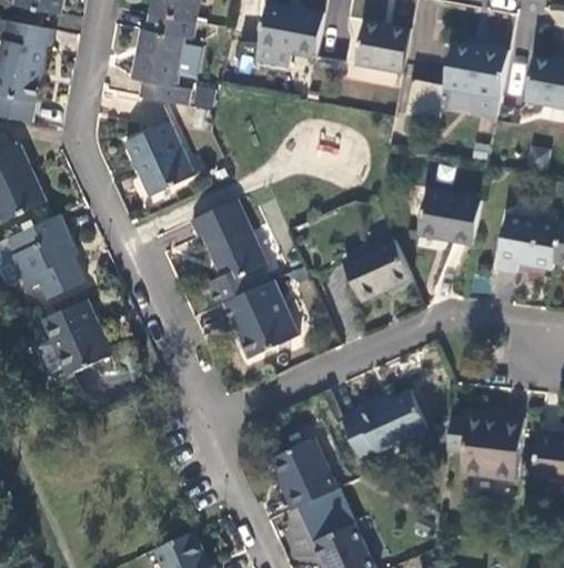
[(14,0),(14,7),(56,14),(58,0),(14,0)]
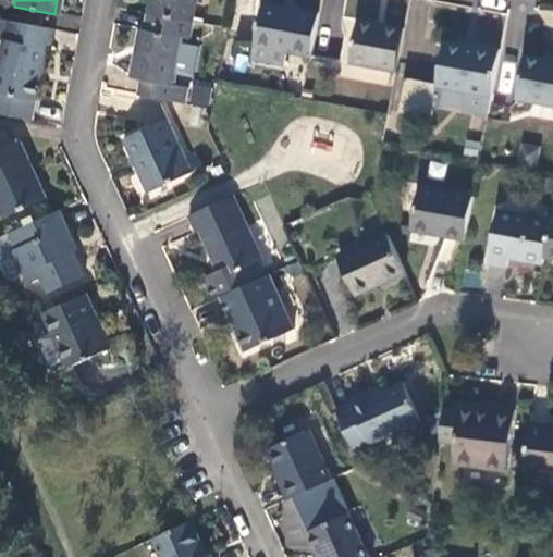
[(147,0),(145,14),(186,22),(188,22),(192,0),(147,0)]
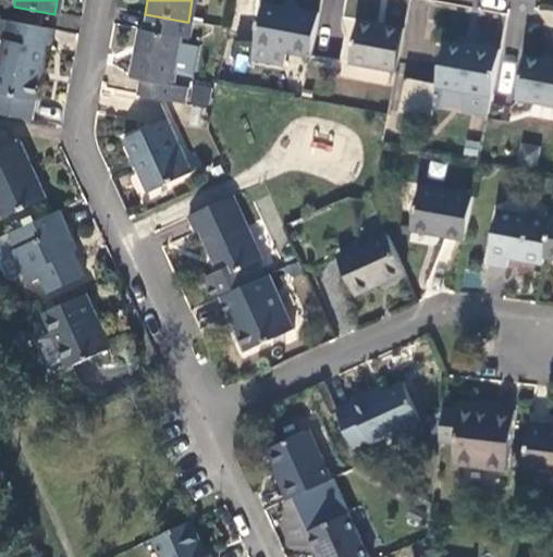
[(283,52),(307,57),(315,13),(292,9),(280,7),(260,2),(249,60),(280,66),(283,52)]
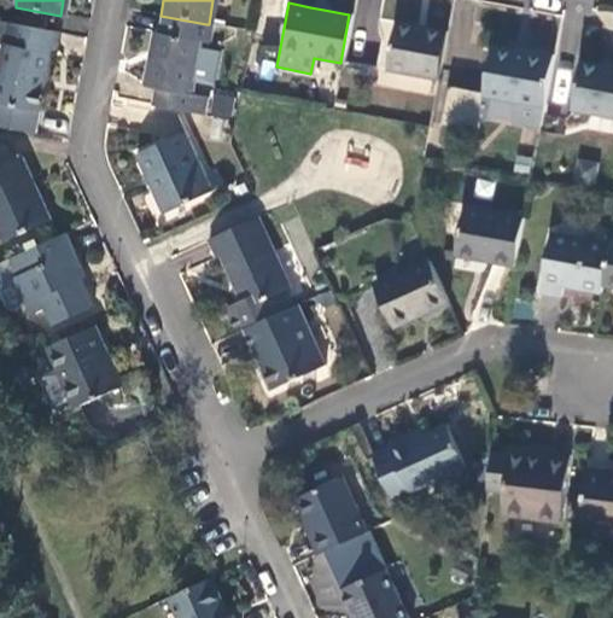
[(153,88),(150,105),(200,115),(204,97),(188,94),(198,41),(203,41),(206,24),(161,16),(158,16),(156,31),(151,30),(141,86),(153,88)]
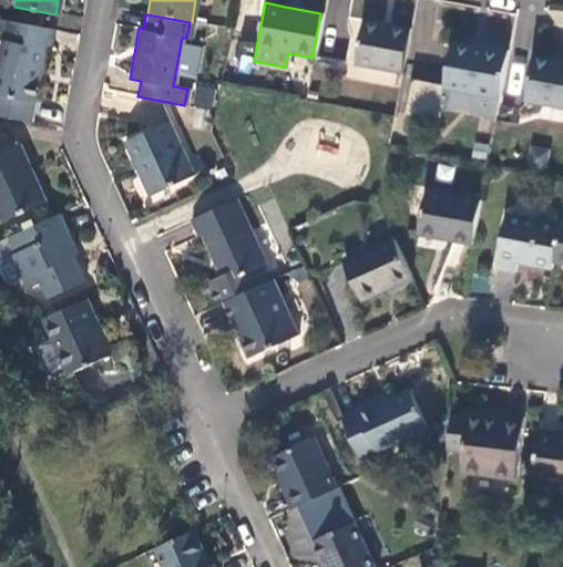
[(47,49),(51,31),(6,21),(3,21),(0,40),(0,116),(30,122),(43,49),(47,49)]
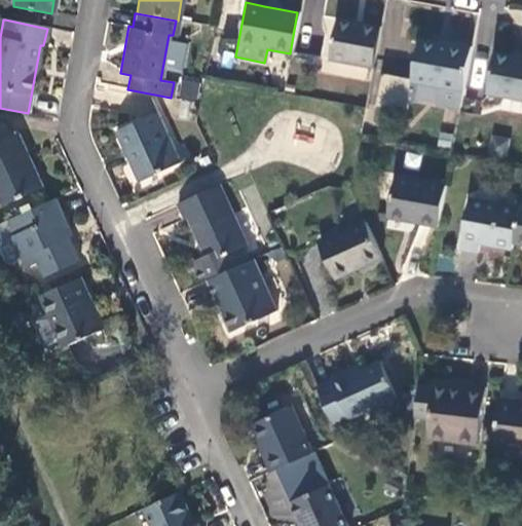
[(327,60),(371,68),(378,28),(334,20),(327,60)]
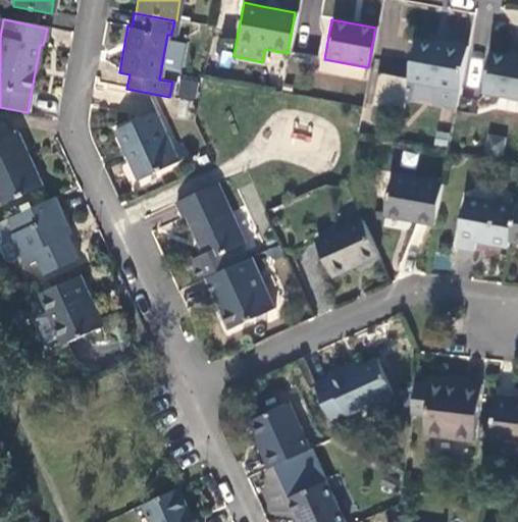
[(430,103),(453,107),(465,46),(443,42),(442,45),(430,43),(413,39),(406,80),(434,86),(430,103)]
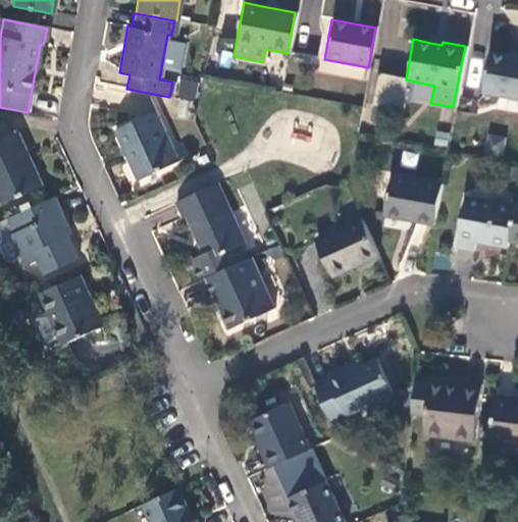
[(479,92),(517,99),(517,53),(515,53),(515,58),(504,56),(486,52),(479,92)]
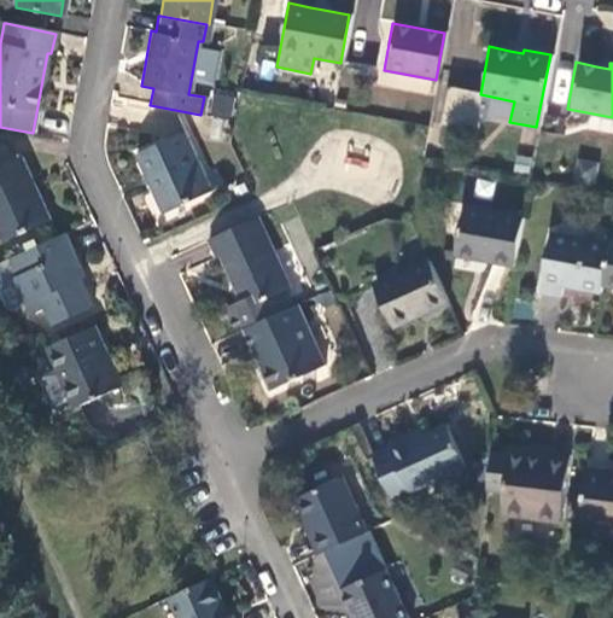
[(473,133),(480,94),(442,88),(435,126),(473,133)]
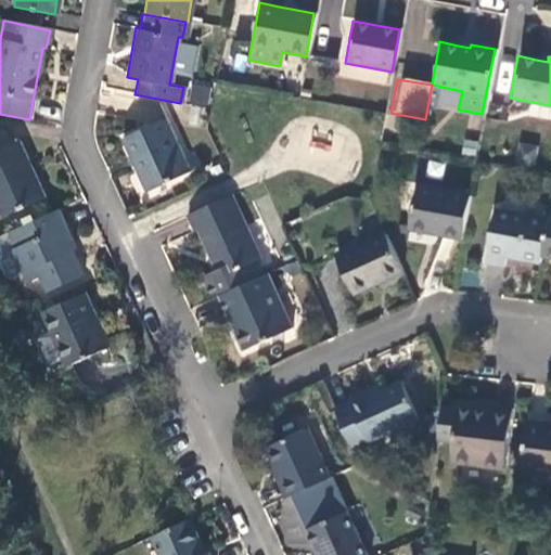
[(164,119),(120,138),(144,191),(187,171),(164,119)]
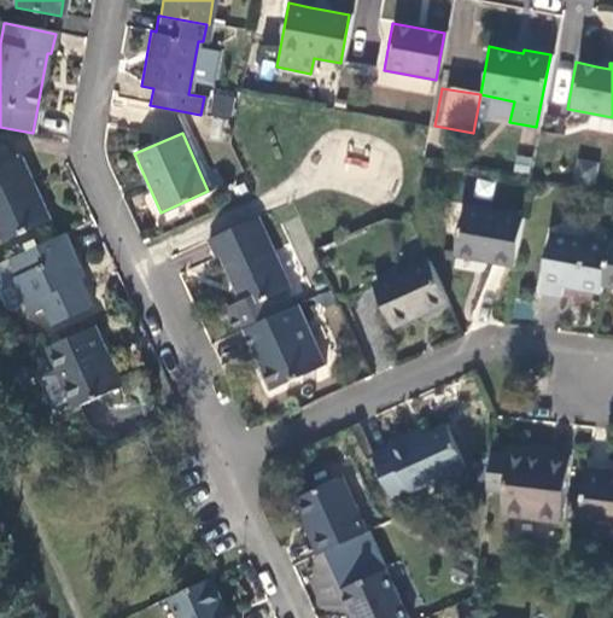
[(47,220),(18,156),(6,161),(0,150),(0,238),(1,240),(47,220)]
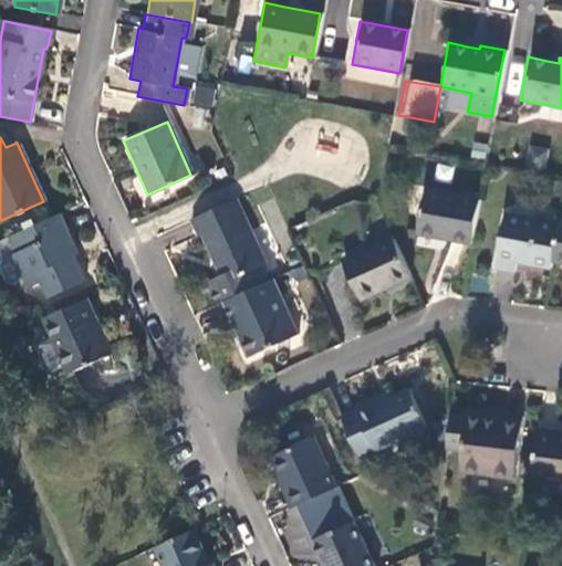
[(542,167),(544,147),(524,145),(522,165),(542,167)]
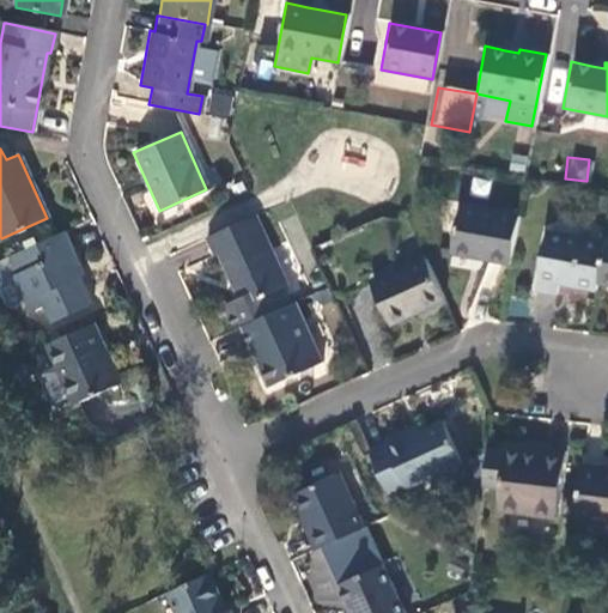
[(449,253),(506,263),(515,217),(457,205),(449,253)]
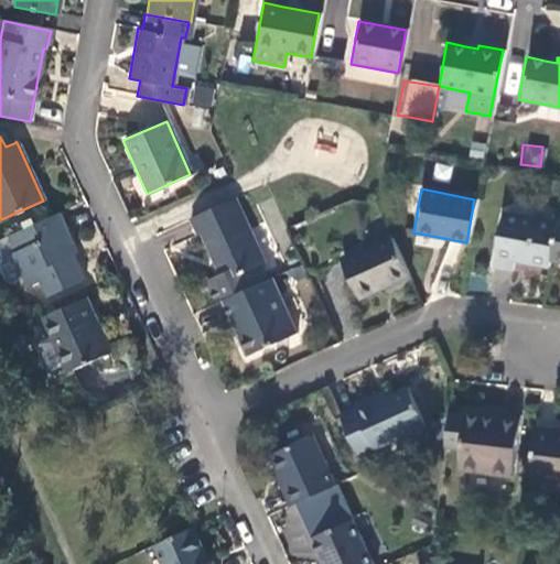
[(262,263),(233,197),(187,218),(195,236),(198,235),(217,274),(203,281),(212,303),(221,300),(265,279),(257,266),(262,263)]
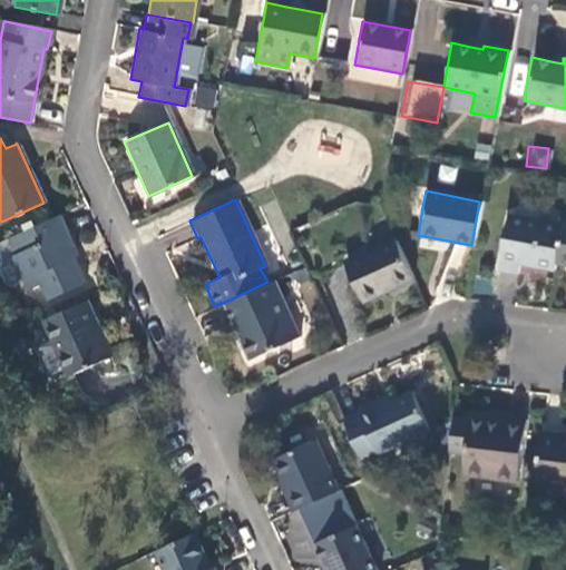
[(65,231),(58,215),(0,241),(0,261),(0,272),(5,283),(11,285),(35,275),(46,298),(83,282),(71,258),(60,233),(65,231)]
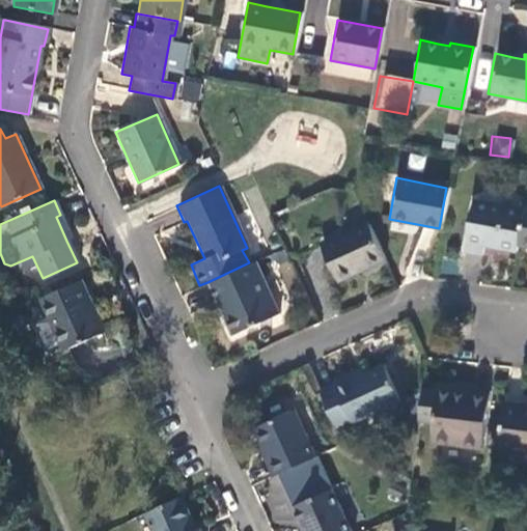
[(481,245),(514,251),(515,245),(521,212),(471,202),(462,251),(480,254),(481,245)]
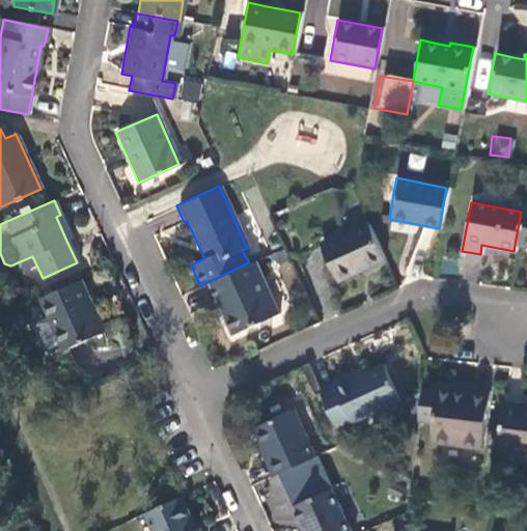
[(526,205),(523,205),(522,206),(521,212),(515,245),(526,246),(526,205)]
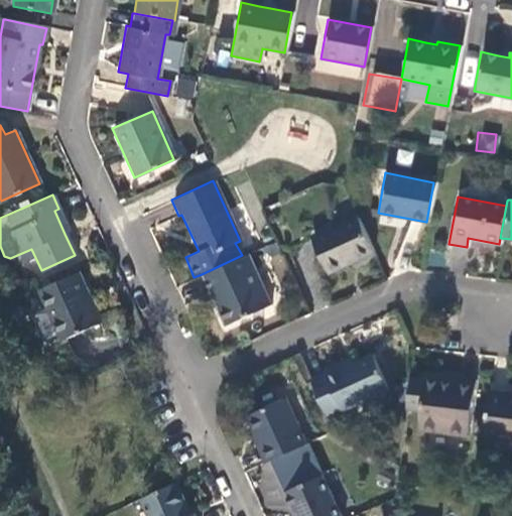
[(70,231),(58,209),(54,211),(65,234),(70,231)]
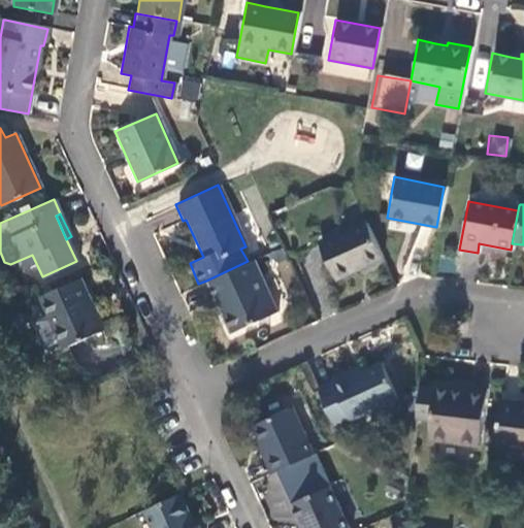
[(333,279),(381,257),(364,221),(317,243),(333,279)]
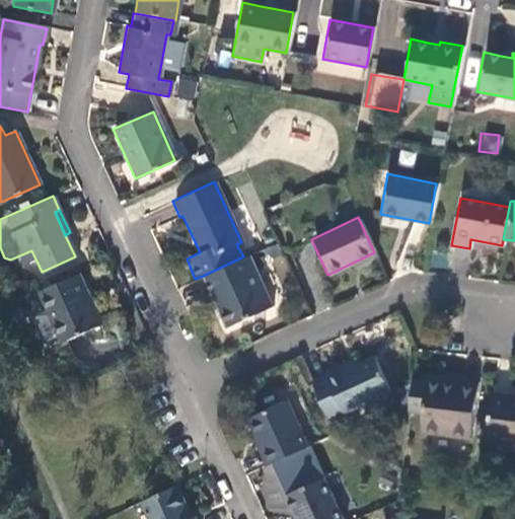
[(271,307),(246,255),(243,256),(203,276),(226,325),(271,307)]
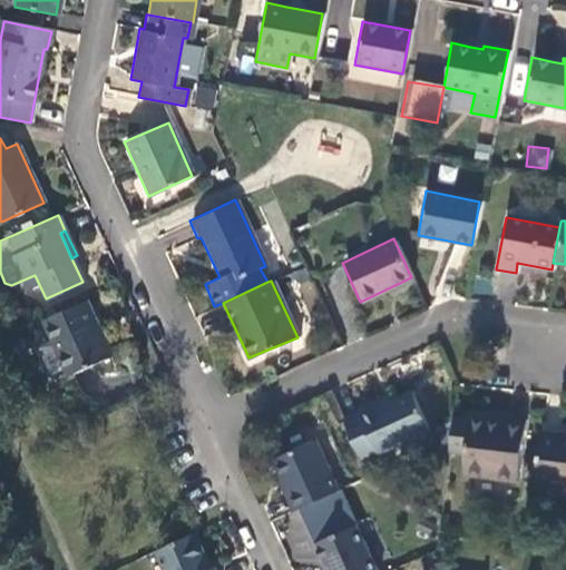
[(110,356),(85,301),(42,321),(67,375),(110,356)]
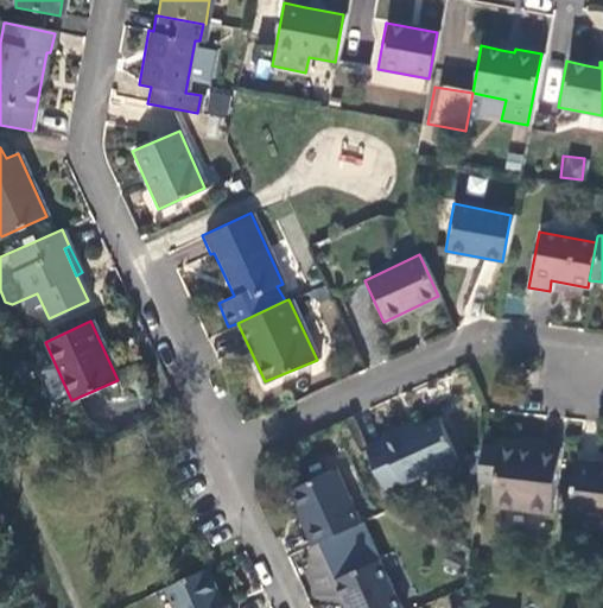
[(379,439),(363,447),(385,492),(455,458),(437,418),(416,428),(399,435),(395,428),(378,436),(379,439)]
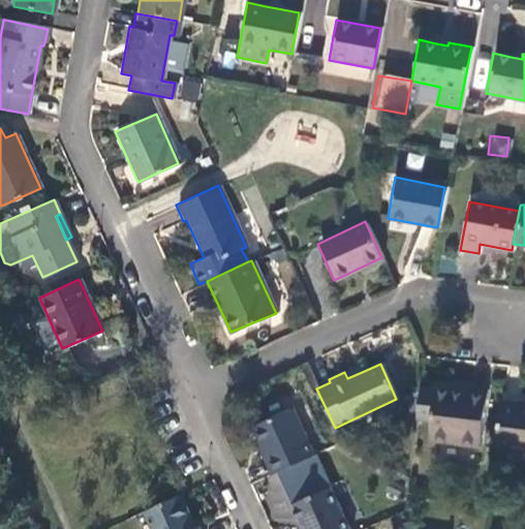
[(359,366),(344,372),(347,378),(362,372),(359,366)]
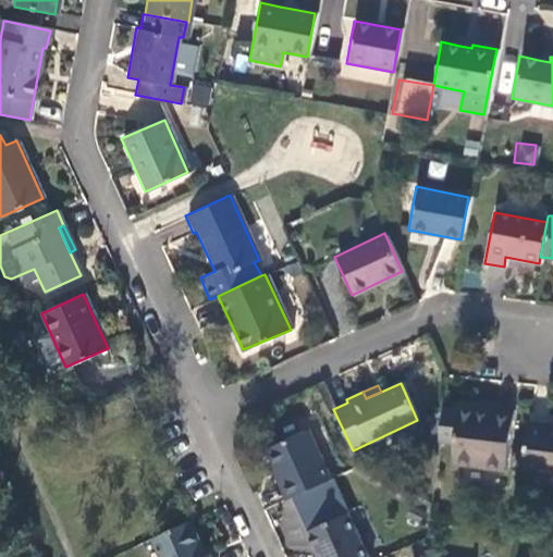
[(456,410),(441,408),(438,438),(453,441),(451,463),(504,471),(512,411),(487,408),(487,412),(470,410),(456,408),(456,410)]
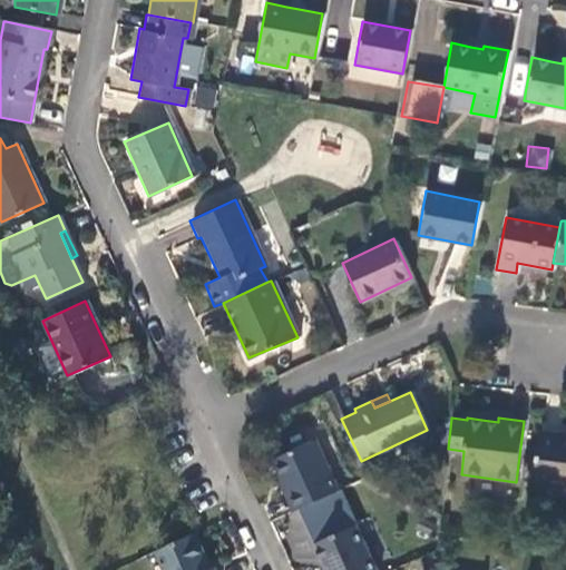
[(565,436),(538,433),(533,483),(550,487),(552,481),(565,482),(565,436)]
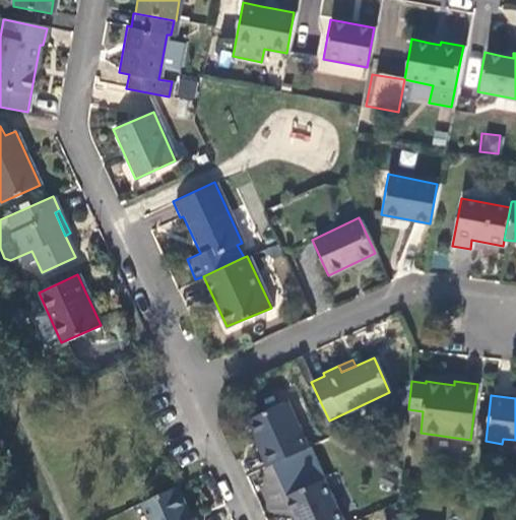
[(258,449),(266,466),(306,448),(285,402),(248,418),(261,448),(258,449)]
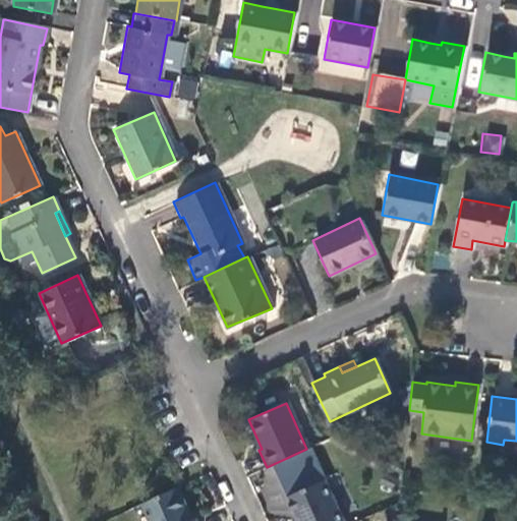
[(341,520),(323,480),(287,496),(297,520),(341,520)]
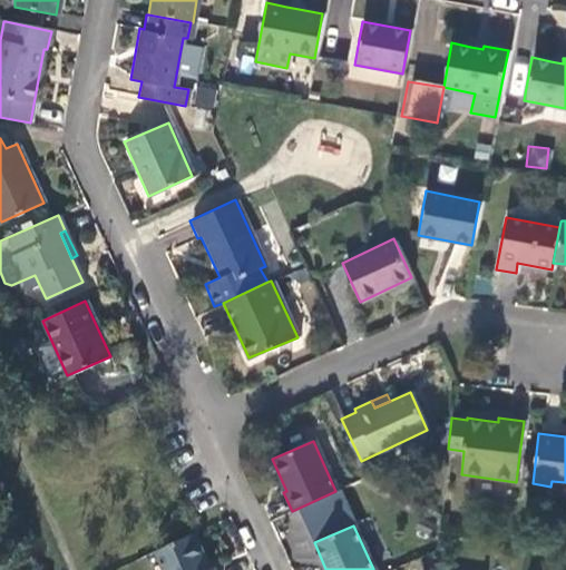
[(208,569),(192,533),(155,551),(162,569),(211,569),(211,568),(208,569)]
